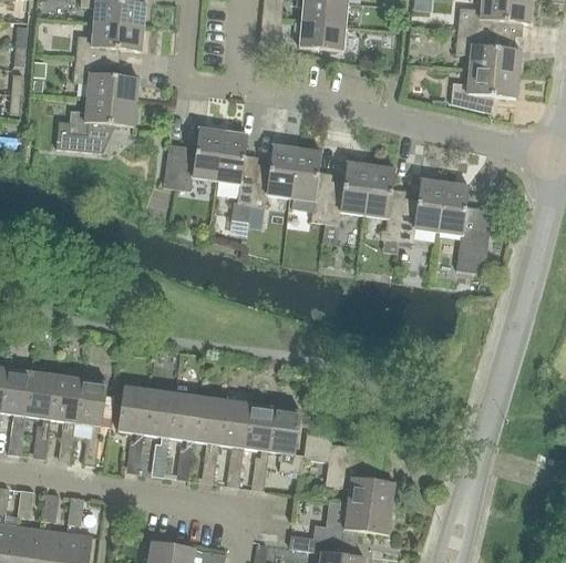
[(81,0),(81,6),(95,7),(94,21),(144,27),(146,1),(132,0),(81,0)]
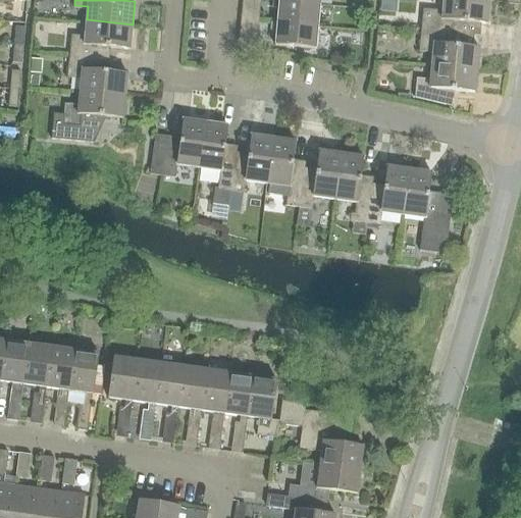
[(243,0),(242,7),(260,9),(261,0),(243,0)]
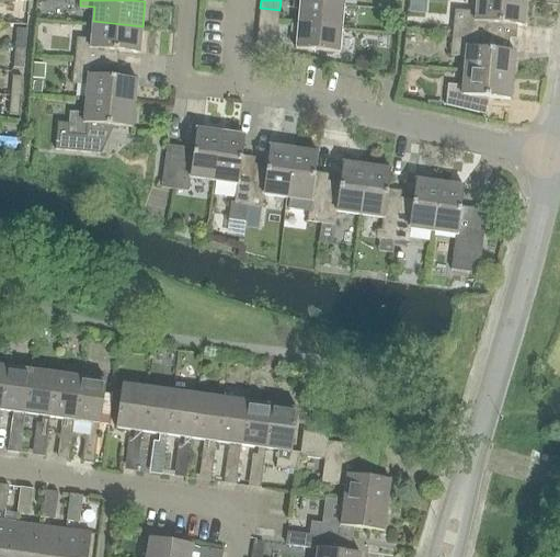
[(344,2),(324,0),(294,0),(293,6),(299,6),(298,21),(342,25),(344,2)]
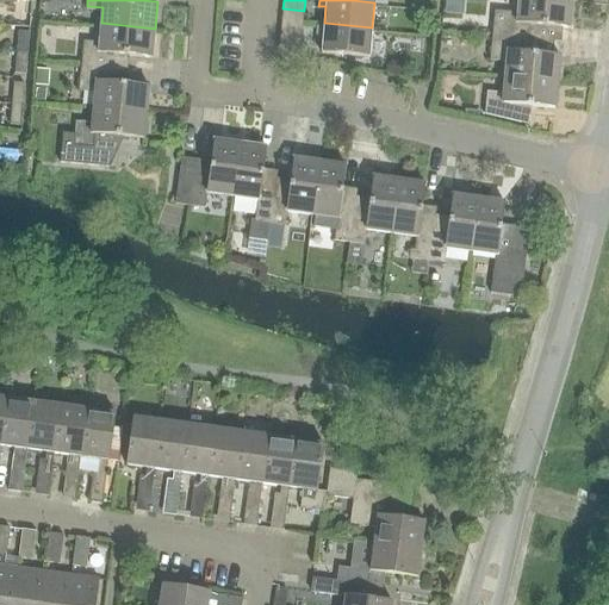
[(538,36),(539,22),(571,25),(573,0),(519,0),(517,10),(495,7),(492,32),(538,36)]
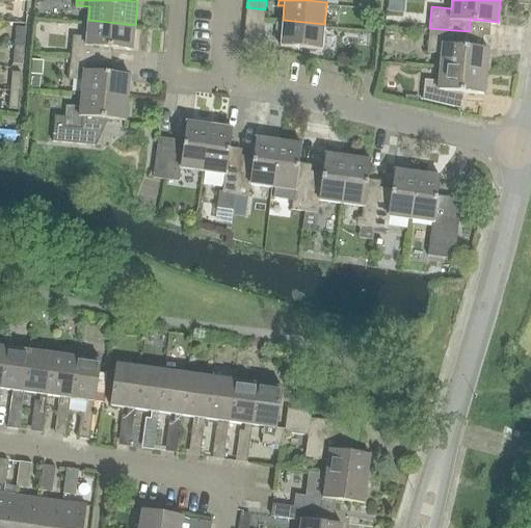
[(264,18),(265,9),(246,7),(246,17),(264,18)]
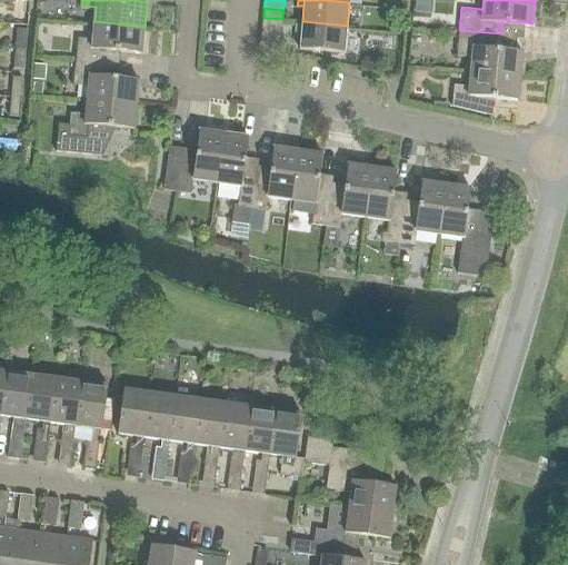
[(347,26),(302,21),(296,20),(295,29),(301,30),(300,46),(345,50),(347,26)]
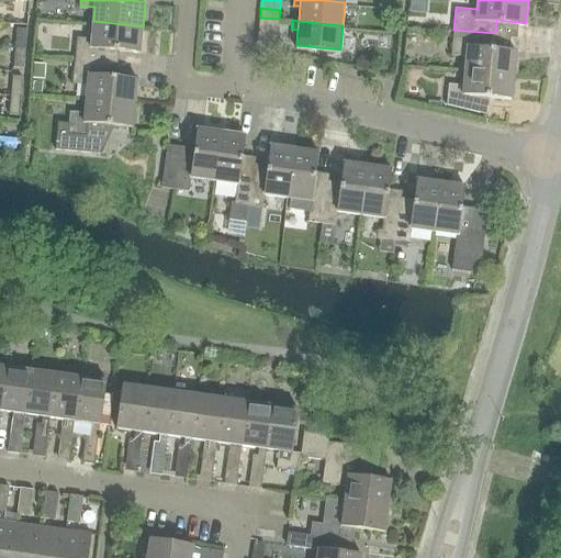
[(76,57),(110,60),(112,47),(141,51),(143,26),(93,21),(92,35),(77,34),(76,57)]
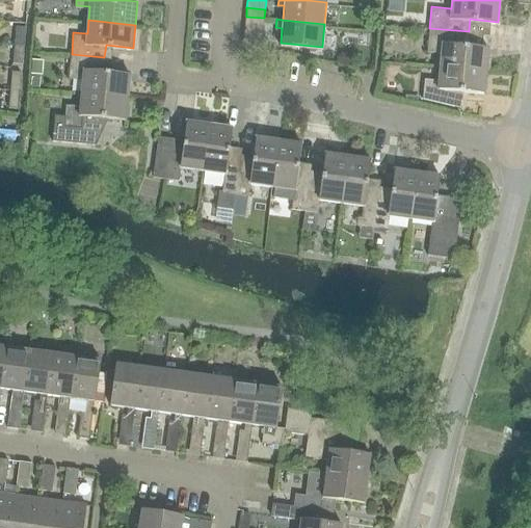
[(17,24),(15,43),(24,43),(26,25),(17,24)]
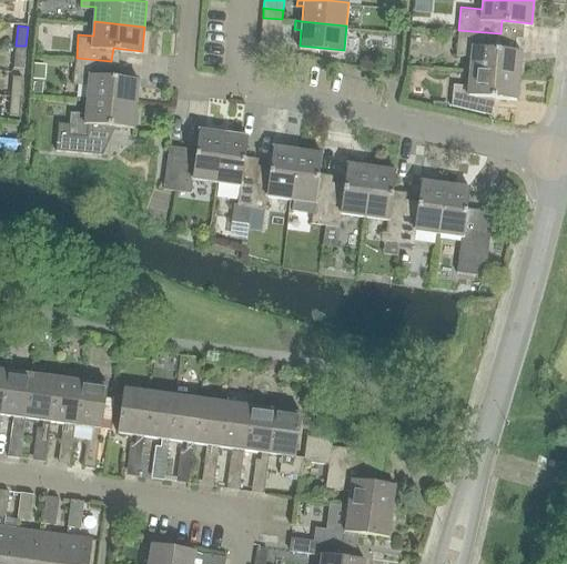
[(472,54),(469,69),(519,73),(522,49),(493,46),(494,33),(500,33),(458,30),(456,52),(472,54)]
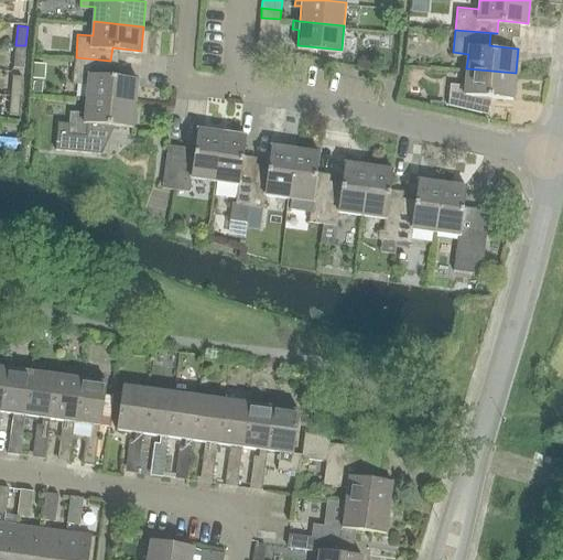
[(278,44),(279,34),(259,32),(258,42),(278,44)]
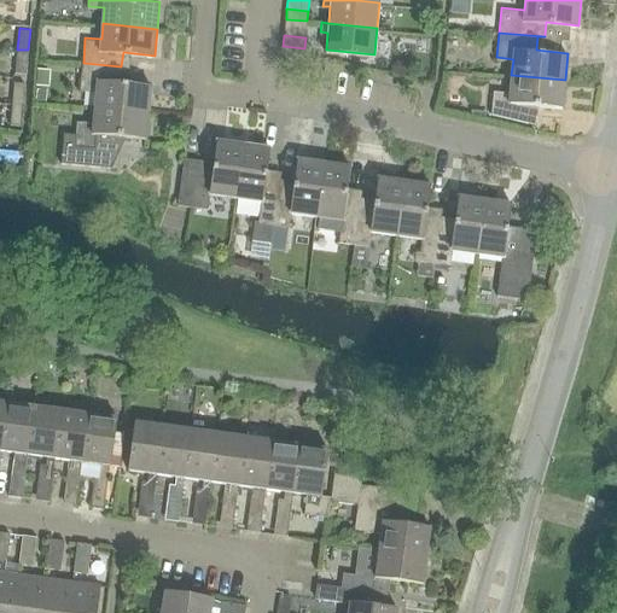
[(28,50),(17,50),(16,70),(27,71),(28,50)]
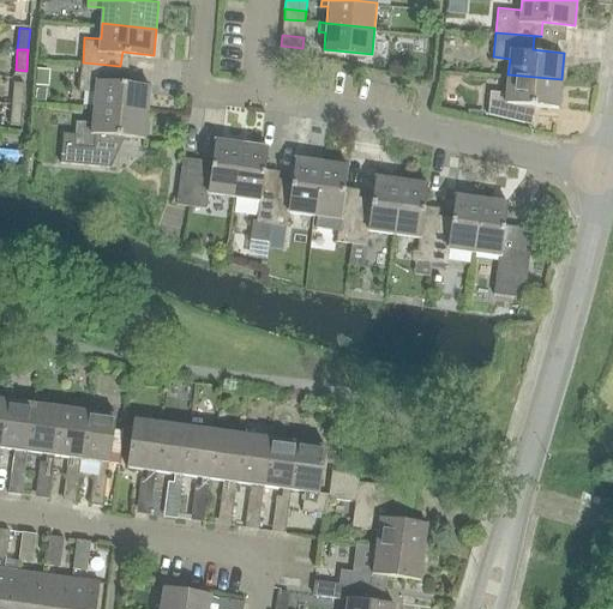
[(94,104),(149,109),(151,83),(119,80),(120,66),(83,62),(80,88),(96,89),(94,104)]
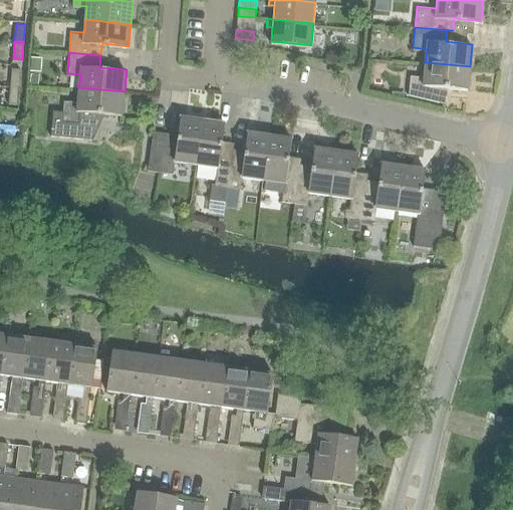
[(409,93),(439,100),(442,86),(468,88),(470,66),(425,62),(424,75),(411,74),(409,93)]
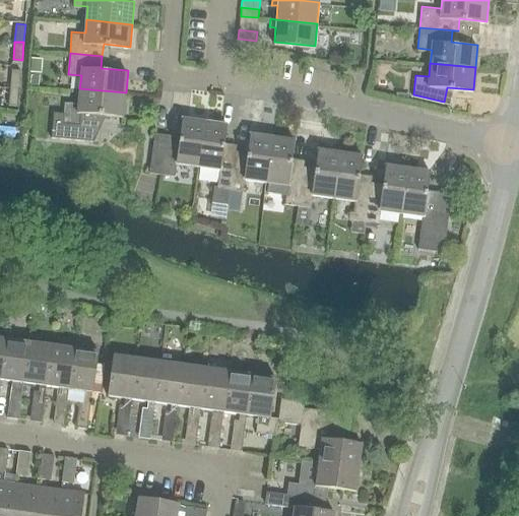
[(12,67),(10,85),(19,85),(21,68),(12,67)]
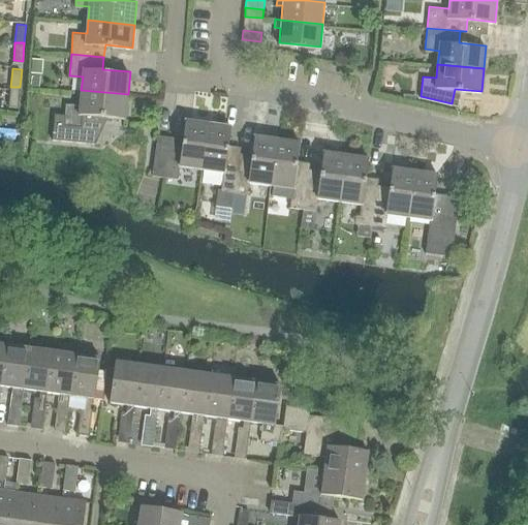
[(40,75),(32,74),(31,84),(39,85),(40,75)]
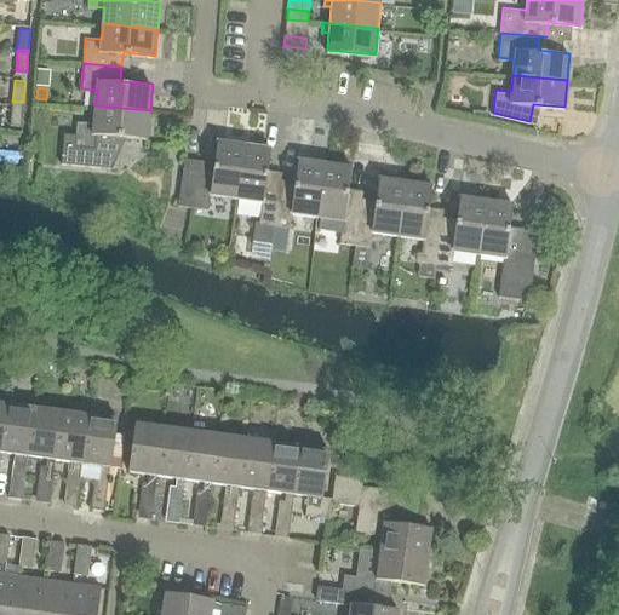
[(23,102),(12,102),(11,122),(22,124),(23,102)]
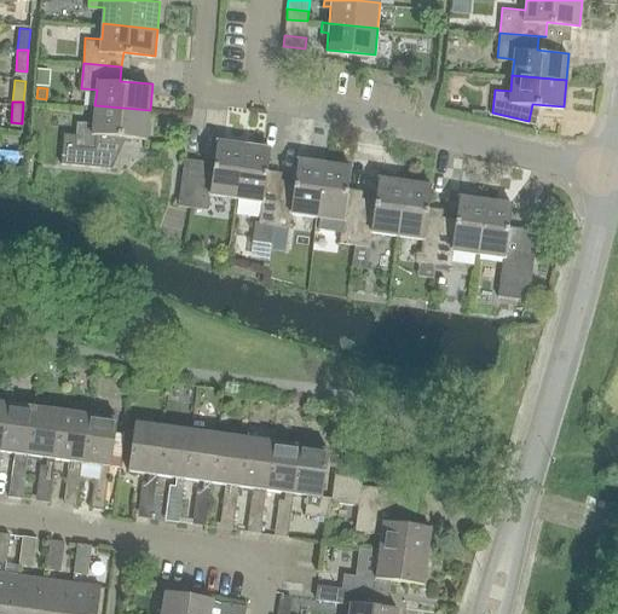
[(64,131),(62,161),(109,164),(113,134),(148,137),(150,110),(94,105),(93,121),(78,120),(76,132),(64,131)]
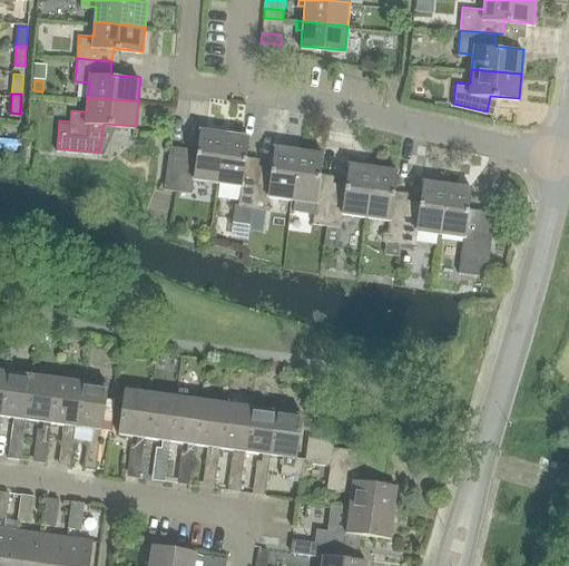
[(194,177),(217,181),(225,130),(200,127),(196,156),(183,154),(178,189),(192,191),(194,177)]
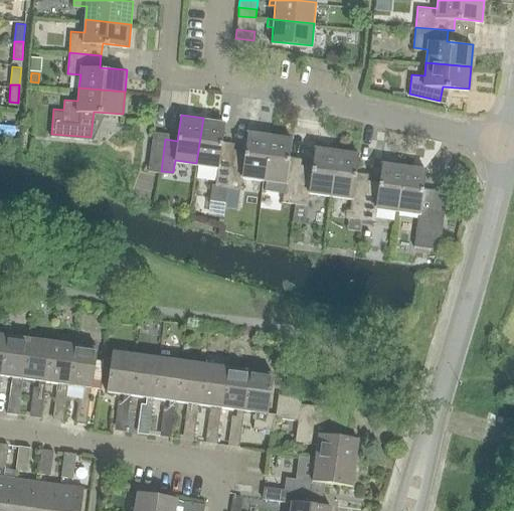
[(203,118),(196,163),(217,166),(215,184),(228,186),(233,155),(233,149),(222,147),(225,122),(203,118)]
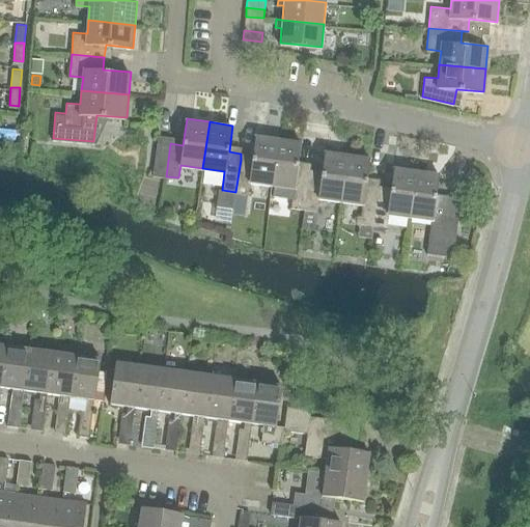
[(0,135),(16,137),(17,128),(0,126),(0,135)]
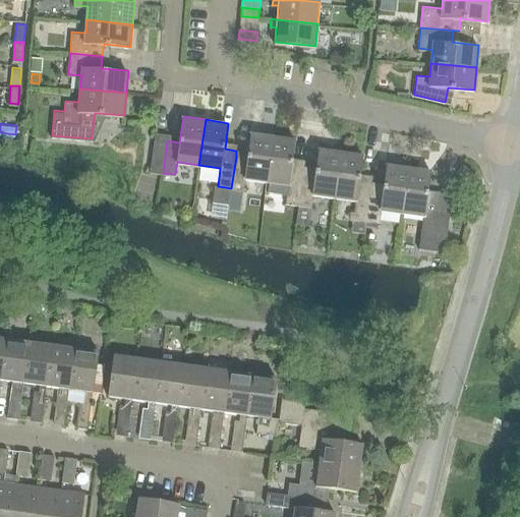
[(168,134),(156,132),(150,171),(163,173),(167,140),(168,134)]
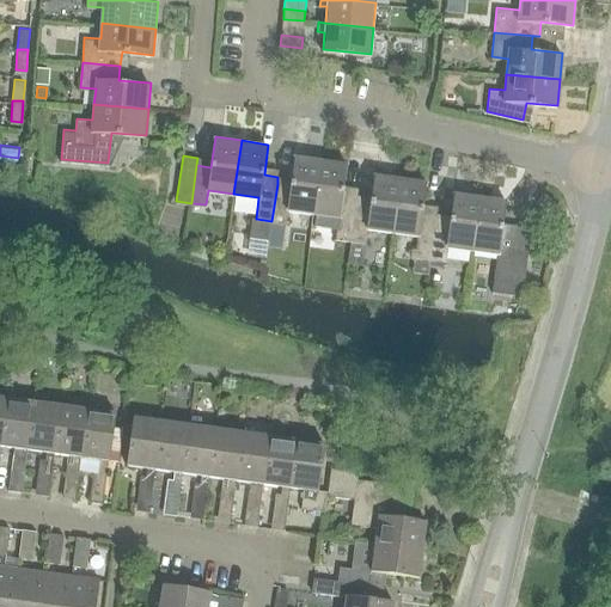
[(313,213),(321,159),(295,155),(291,185),(277,184),(272,221),(287,224),(288,209),(313,213)]
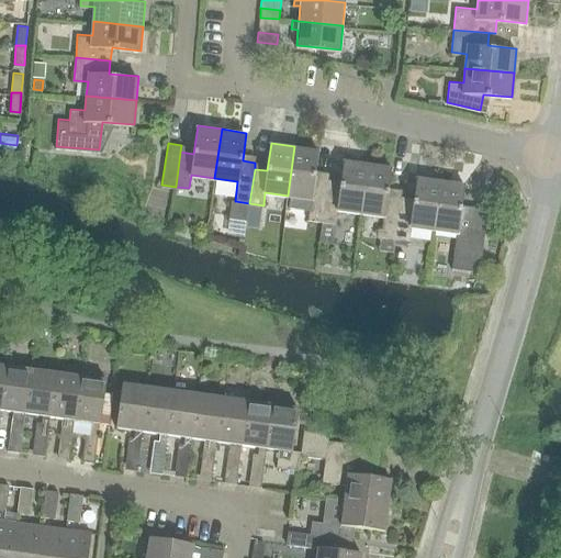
[(318,149),(294,146),(288,196),(311,199),(309,219),(322,220),(327,186),(328,179),(315,177),(318,149)]
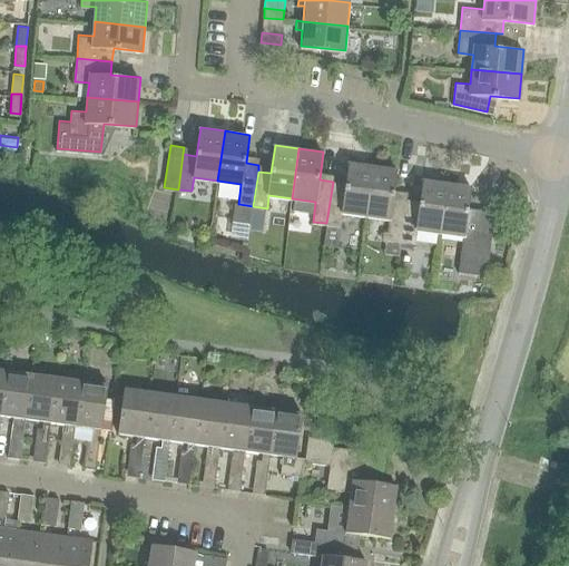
[(366,215),(373,165),(349,162),(344,191),(332,188),(326,223),(341,225),(343,212),(366,215)]
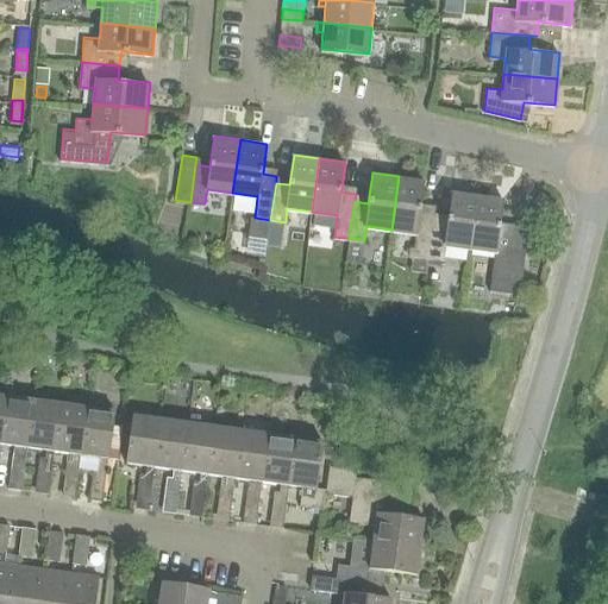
[(425,180),(399,176),(392,230),(417,233),(413,255),(428,257),(434,219),(436,212),(421,209),(425,180)]
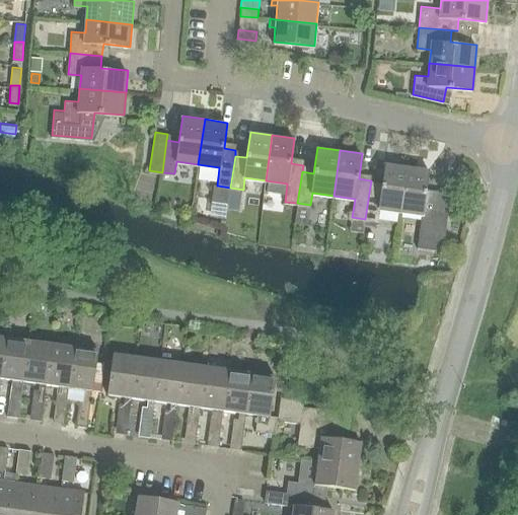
[(370,187),(365,219),(378,221),(379,208),(401,211),(408,165),(385,162),(381,188),(370,187)]
